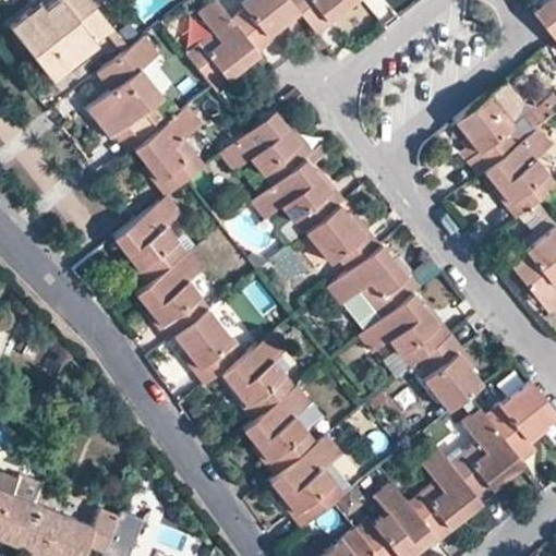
[(95,44),(113,31),(88,0),(56,0),(44,9),(38,3),(9,25),(49,79),(65,67),(95,44)]
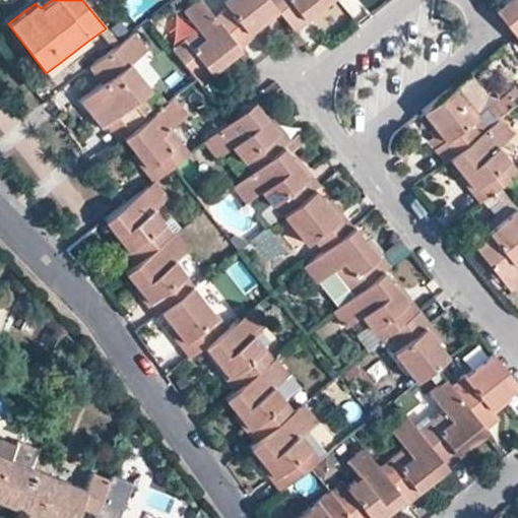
[(210,75),(227,63),(242,51),(205,5),(201,0),(185,12),(199,29),(186,40),(193,50),(179,61),(197,82),(201,88),(214,79),(210,75)]
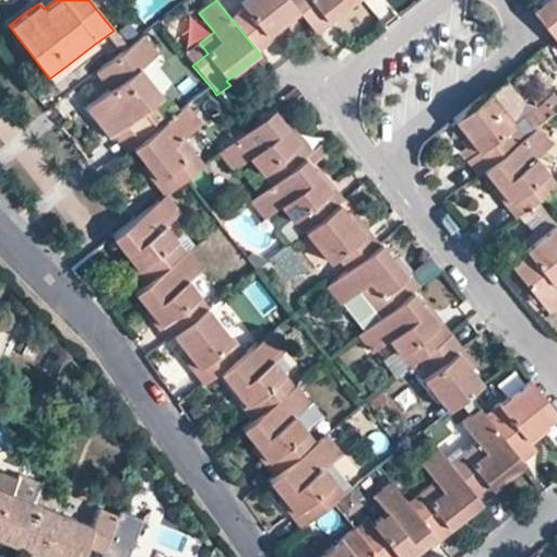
[(289,0),(227,0),(221,6),(260,55),(273,44),(269,37),(286,23),(300,13),(295,7),(289,0)]
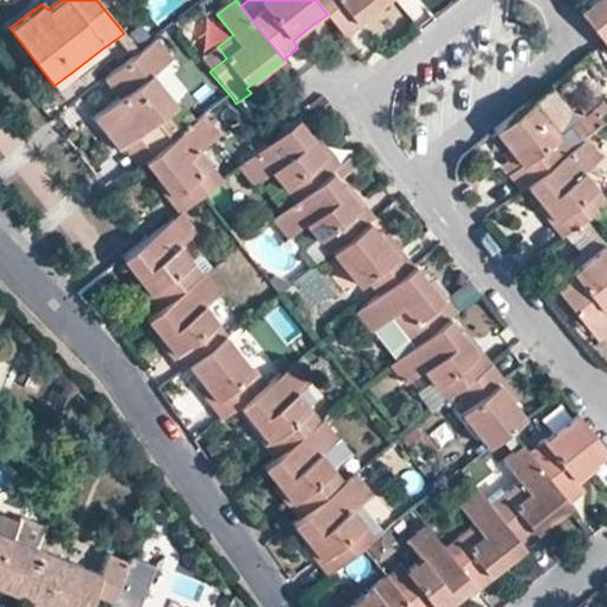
[(329,0),(321,7),(327,14),(349,42),(363,30),(358,24),(376,11),(389,0),(329,0)]
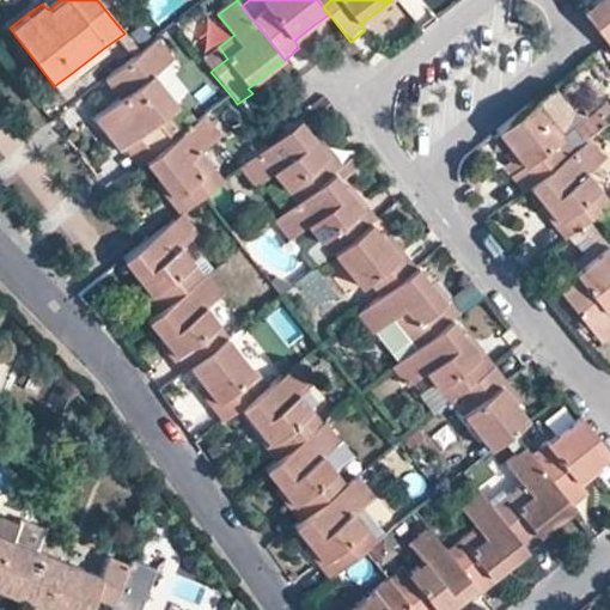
[(609,0),(598,0),(584,11),(609,44),(609,0)]
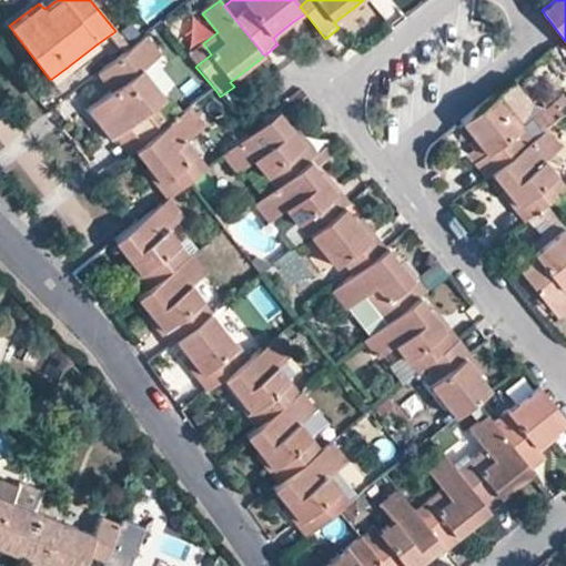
[(334,22),(339,28),(354,14),(351,10),(334,22)]
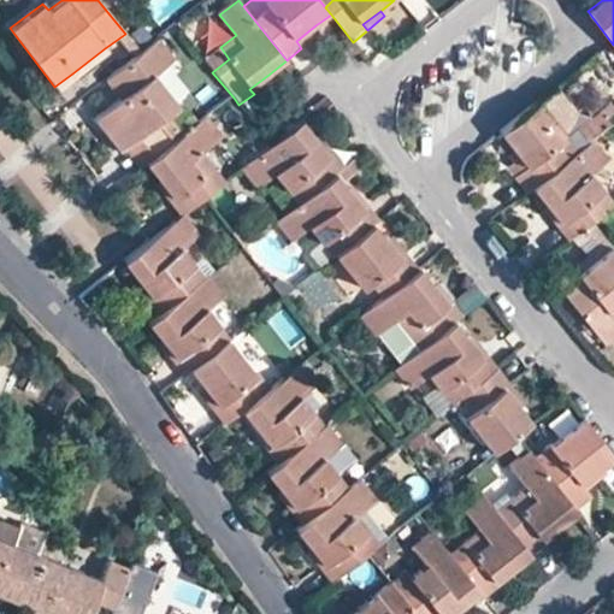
[(296,41),(301,48),(322,31),(316,25),(296,41)]
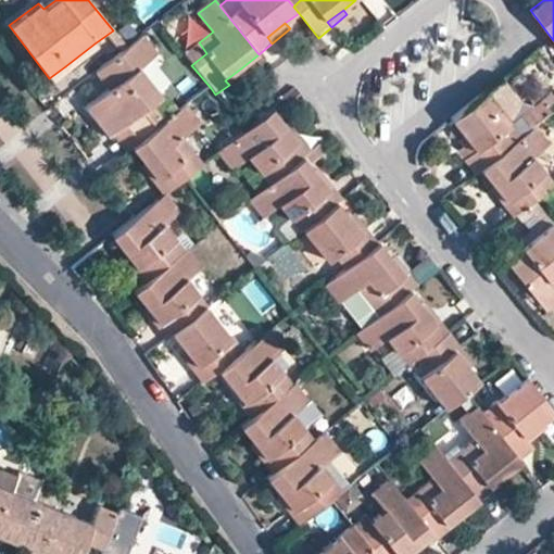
[(145,36),(127,49),(97,73),(110,92),(86,110),(109,138),(113,135),(128,153),(134,149),(166,123),(153,104),(164,97),(140,67),(160,53),(145,36)]
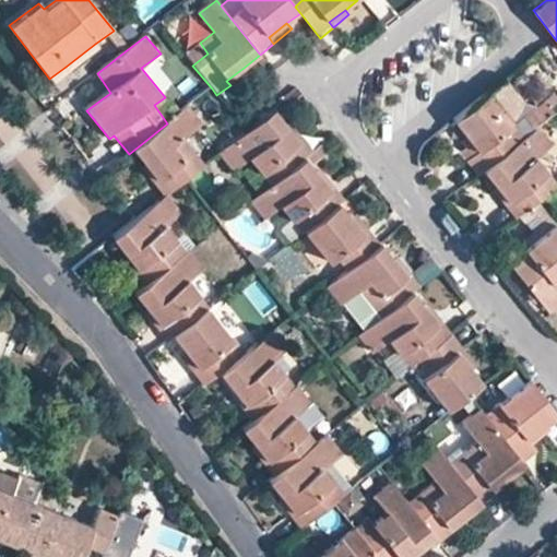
[(200,43),(185,55),(192,66),(208,54),(200,43)]
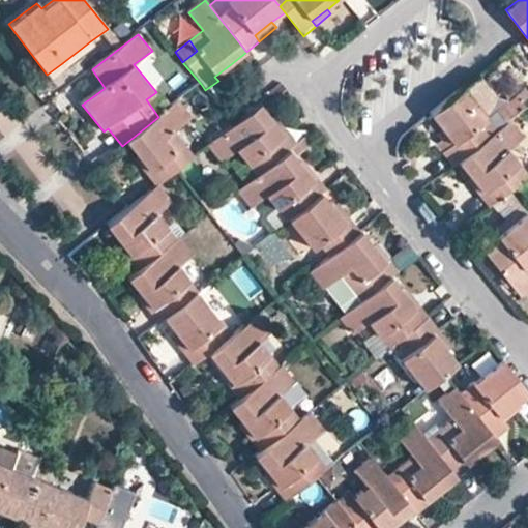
[(90,41),(62,63),(64,67),(93,47),(90,41)]
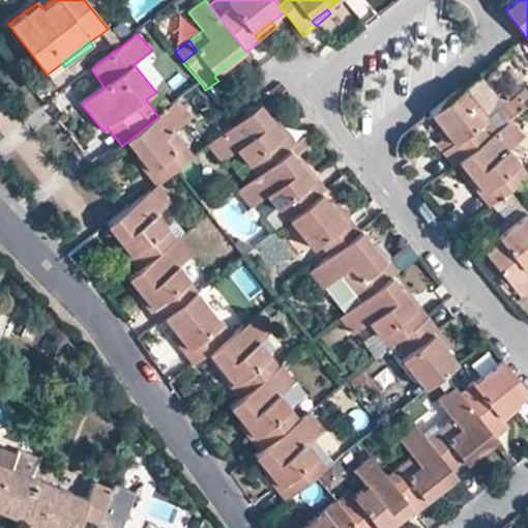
[(214,77),(218,81),(235,68),(231,64),(214,77)]
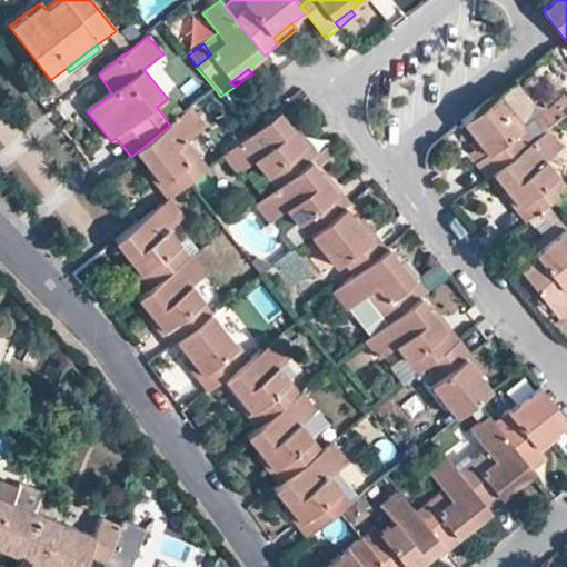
[(510,86),(465,123),(476,139),(489,155),(481,160),(476,165),(487,180),(494,175),(547,132),(510,86)]
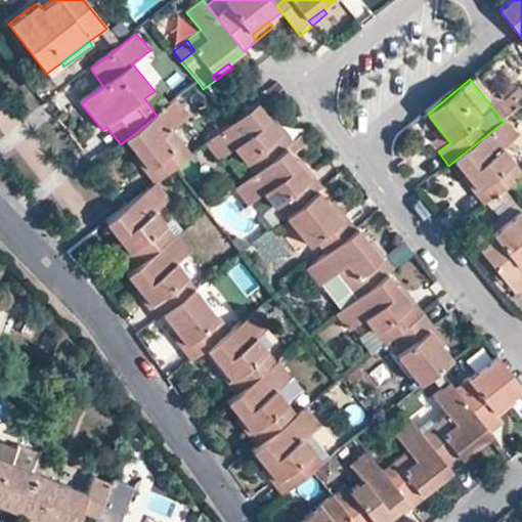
[(190,116),(178,99),(157,116),(126,140),(137,156),(149,170),(145,174),(156,186),(158,184),(175,170),(184,163),(174,150),(183,143),(174,130),(190,116)]
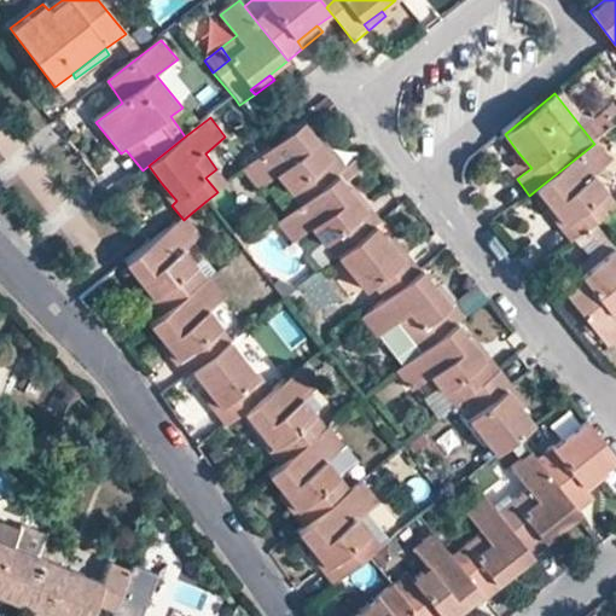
[(331,158),(319,141),(303,122),(273,146),(243,172),(257,192),(275,178),(300,207),(338,176),(348,168),(337,155),(331,158)]
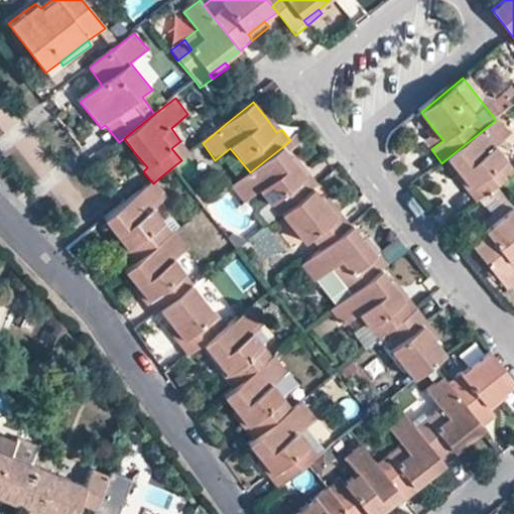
[(276,132),(281,129),(271,115),(266,118),(276,132)]
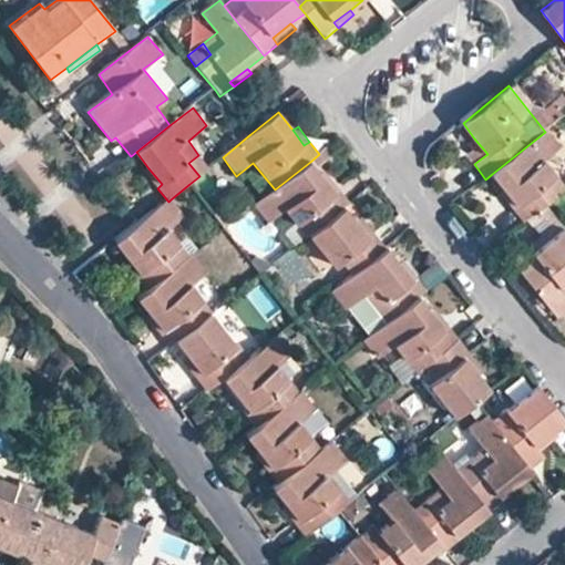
[(562,149),(547,130),(545,132),(492,174),(504,188),(519,207),(512,212),(523,225),(526,222),(546,205),(547,204),(564,189),(564,184),(545,161),(562,149)]
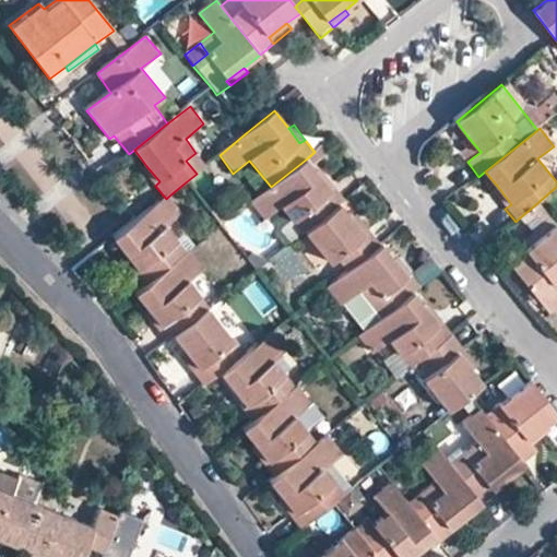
[(481,152),(467,137),(461,142),(473,157),(481,152)]
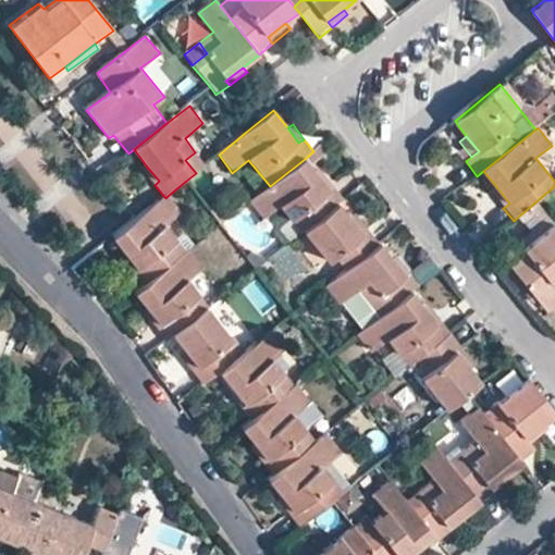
[(206,165),(195,152),(185,160),(196,173),(206,165)]
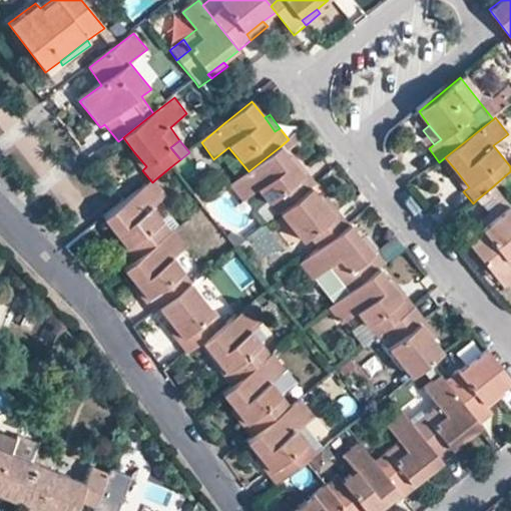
[(304,174),(292,161),(281,146),(248,171),(229,186),(242,202),(259,191),(277,215),(280,213),(312,188),(317,183),(308,172),(304,174)]
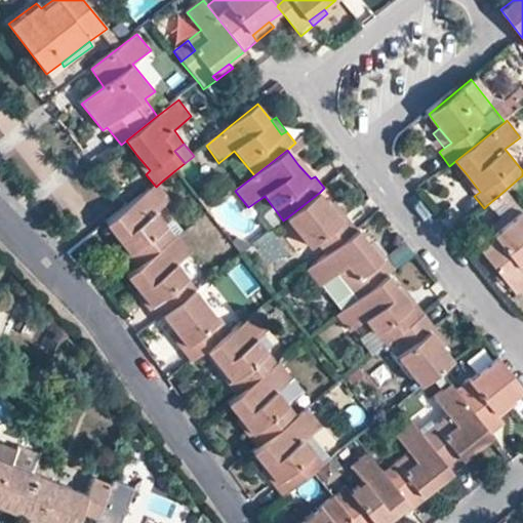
[(150,170),(137,156),(133,158),(146,174),(150,170)]
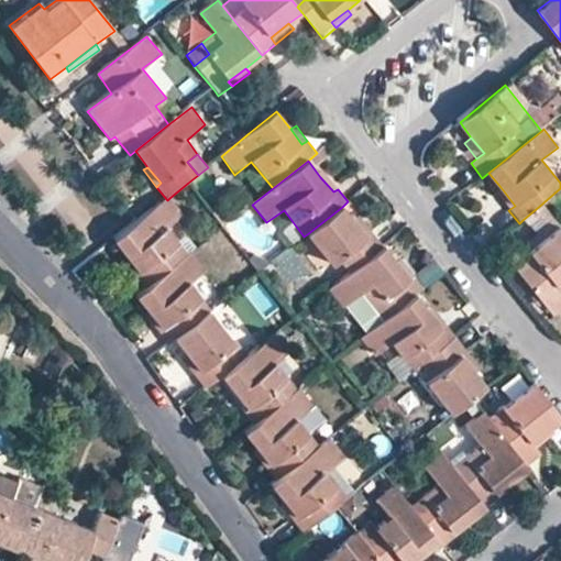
[(333,191),(338,189),(325,173),(320,177),(333,191)]
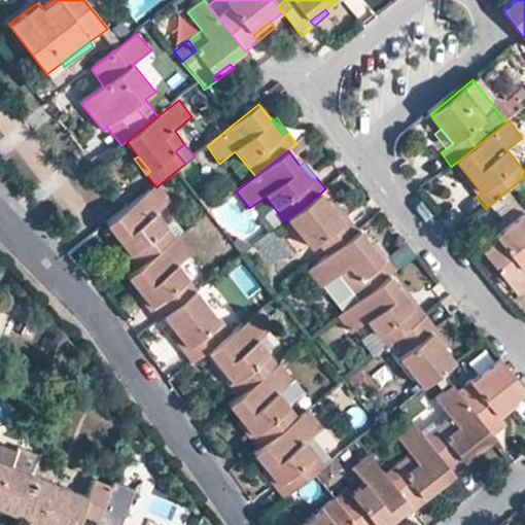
[(482,193),(468,175),(462,180),(476,197),(482,193)]
